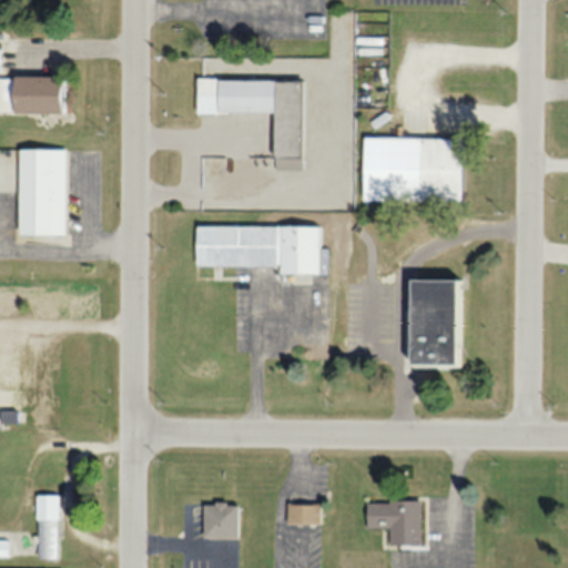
[(60,77),(0,75),(0,112),(59,113),(60,77)]
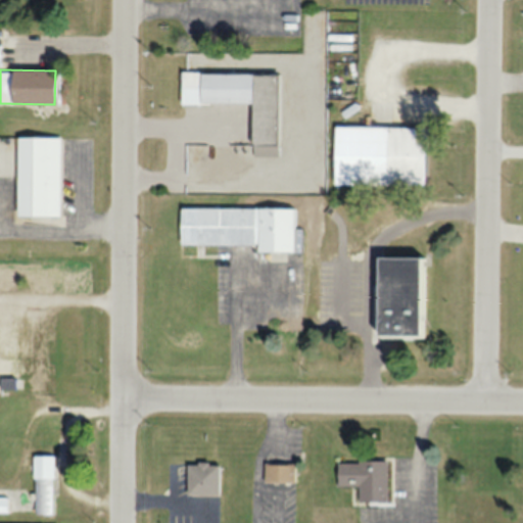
[(276,145),(276,74),(182,73),(182,104),(250,104),(250,145),(276,145)]
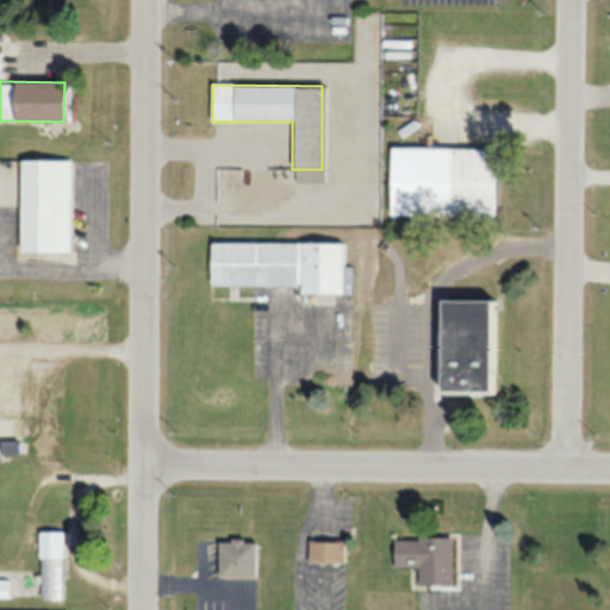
[(390,147),(388,216),(493,217),(495,149),(390,147)]
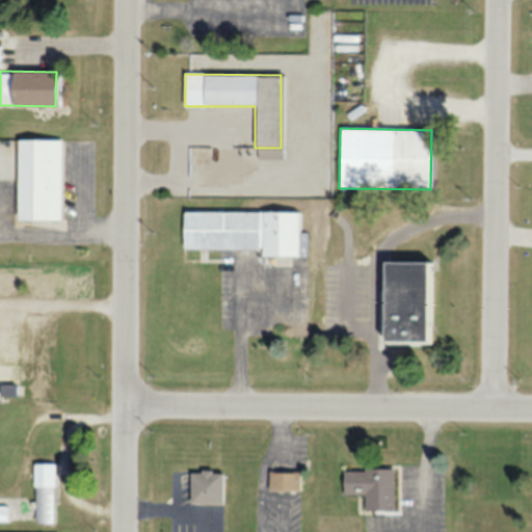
[(60,220),(60,139),(16,139),(16,220),(60,220)]
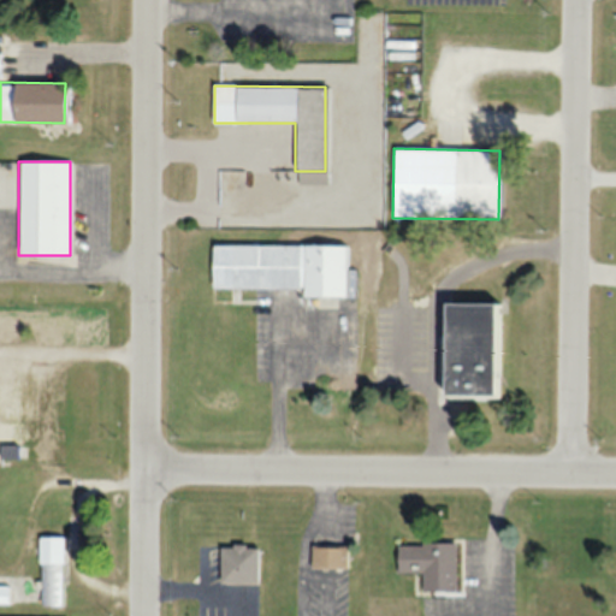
[(212,288),(301,288),(301,295),(344,295),(344,244),(212,244),(212,288)]
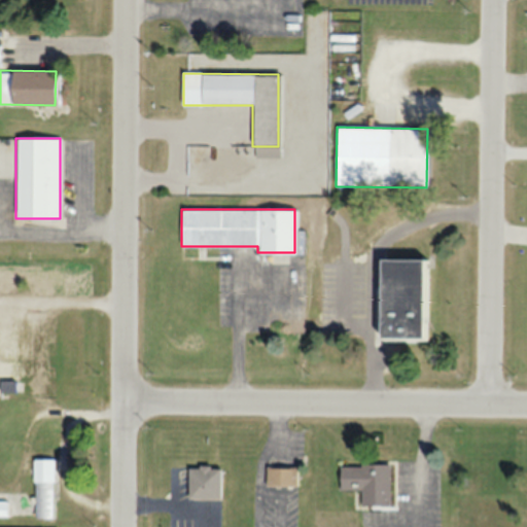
[(379,340),(426,340),(427,259),(379,258),(379,340)]
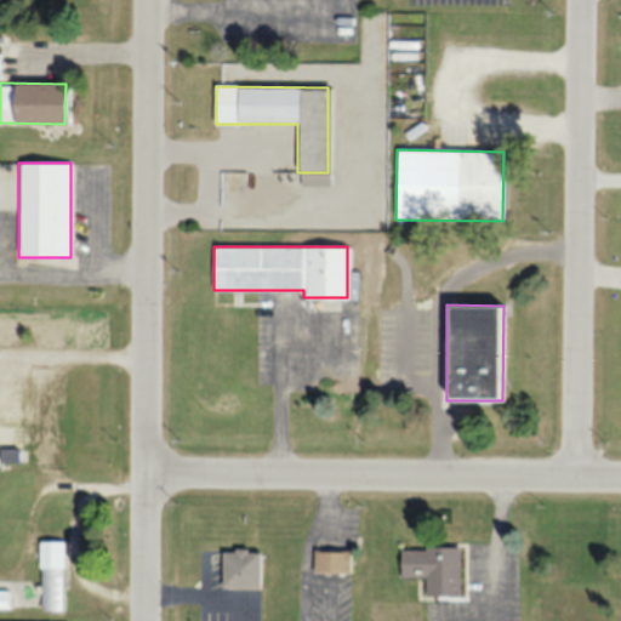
[(0,461),(16,462),(16,448),(0,446),(0,461)]
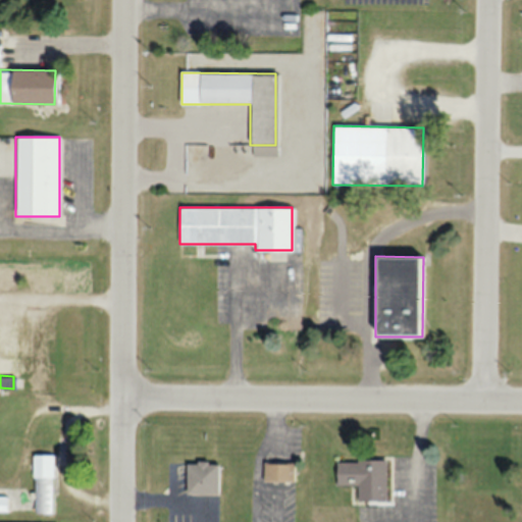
[(52,455),(33,455),(33,513),(52,513),(52,455)]
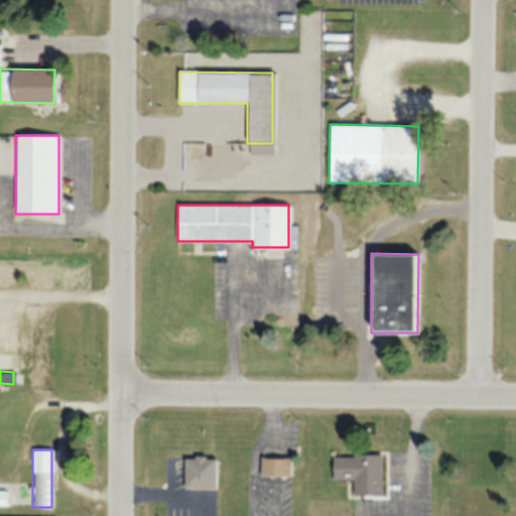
[(381,455),(332,455),(332,479),(351,479),(351,496),(381,496),(381,455)]
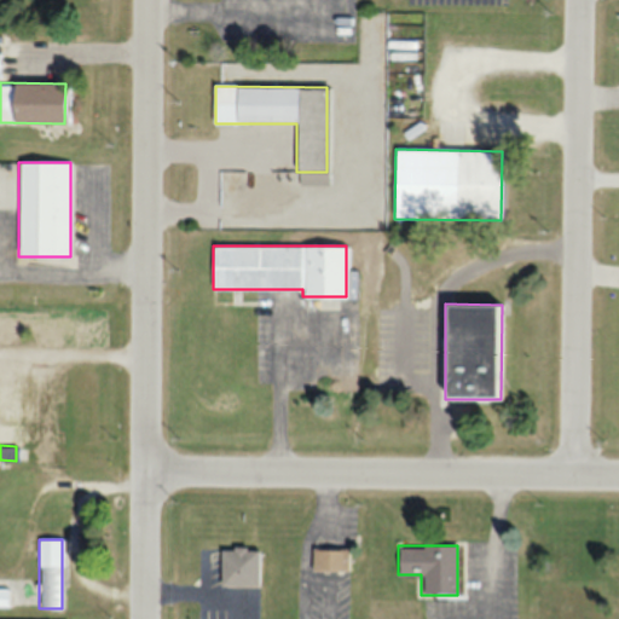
[(220,586),(259,586),(259,548),(220,548),(220,586)]
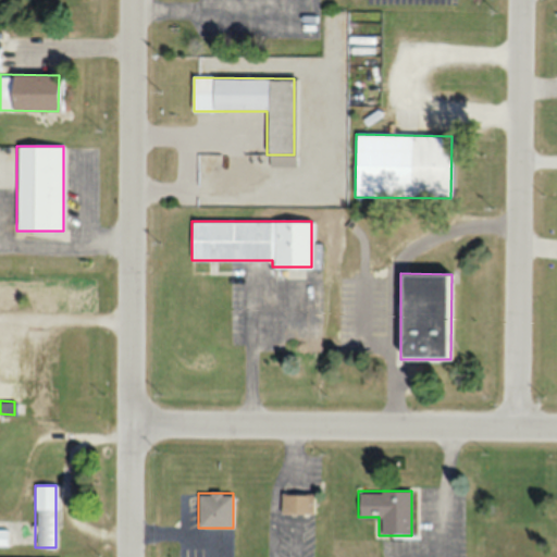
[(312,493),(281,493),(281,514),(312,514),(312,493)]
